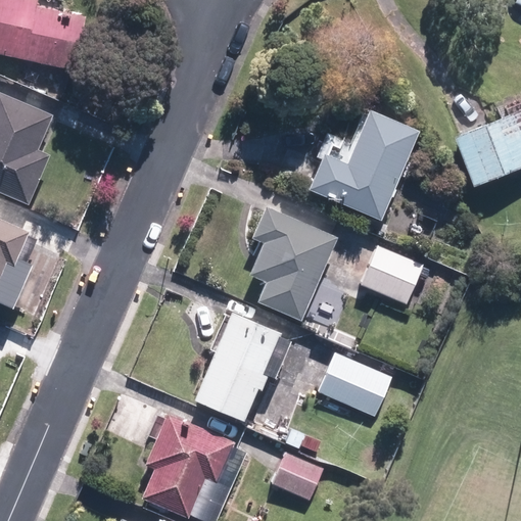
[(0,54),(75,69),(85,16),(68,13),(66,24),(54,21),(56,10),(38,6),(39,0),(0,0),(0,54)]
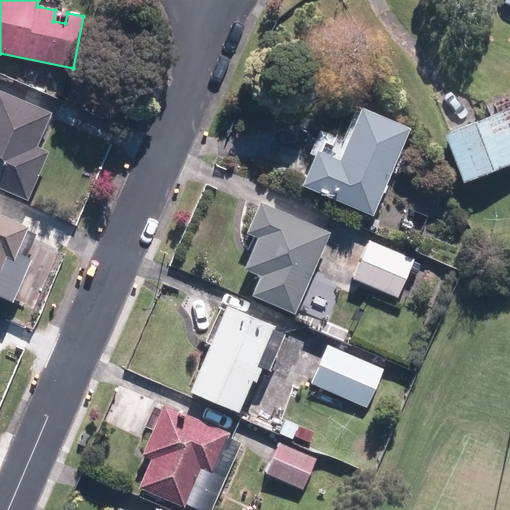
[(0,189),(28,201),(49,153),(36,148),(52,111),(2,89),(0,94),(0,189)]
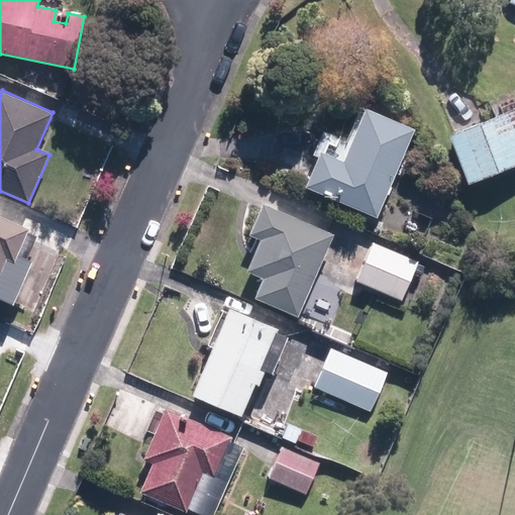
[(514,108),(446,133),(466,184),(514,165),(514,108)]
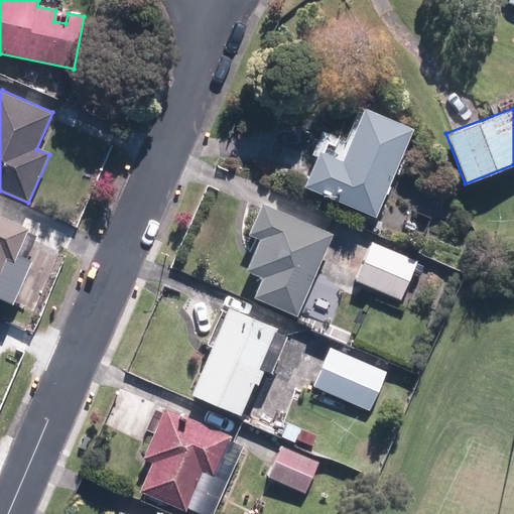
[(413,130),(365,110),(343,162),(320,152),(305,188),(377,218),(413,130)]
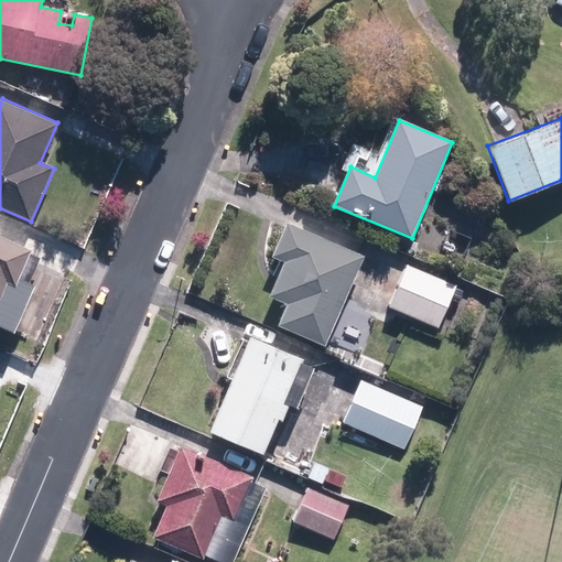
[(325,347),(364,255),(288,223),(273,258),(283,262),(268,298),(287,305),(277,327),(325,347)]
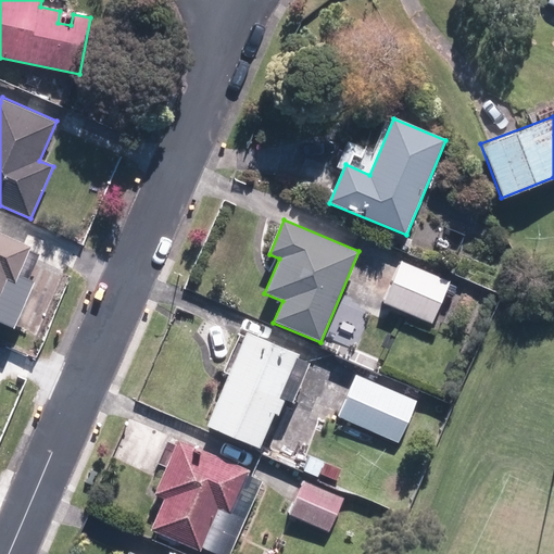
[(0,320),(16,327),(37,280),(19,273),(32,244),(0,230),(0,320)]
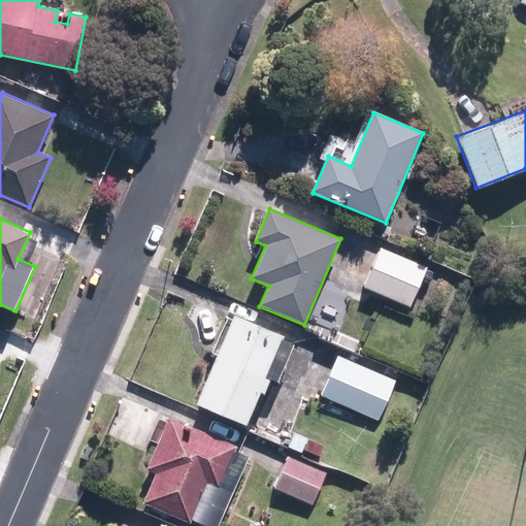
[(426,267),(380,249),(364,288),(409,306),(426,267)]
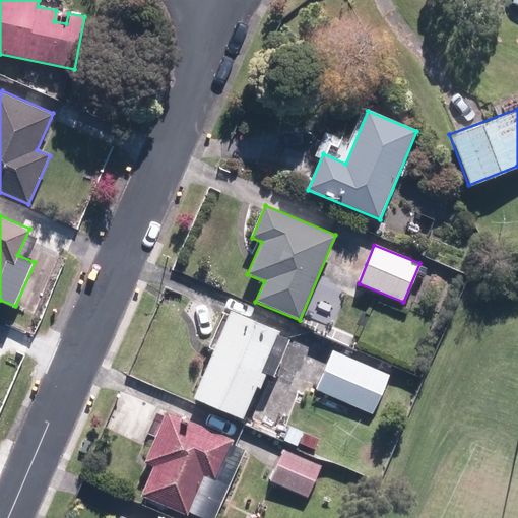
[(279,330),(233,310),(195,396),(243,416),(256,387),(260,388),(266,373),(262,371),(279,330)]
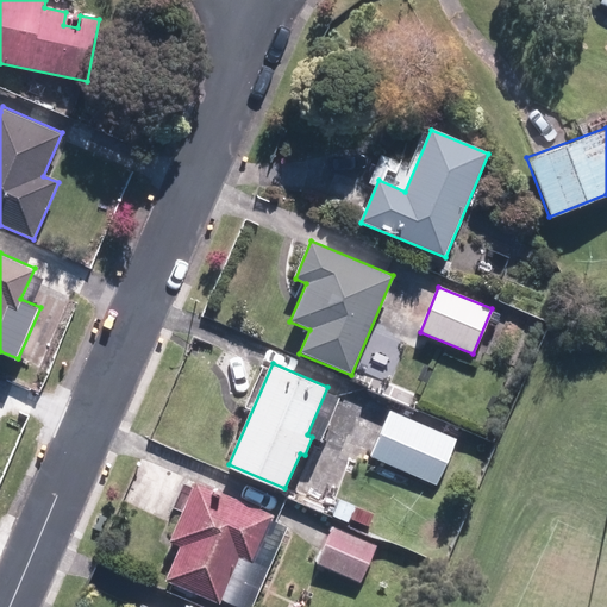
[(455,438),(389,411),(370,457),(437,485),(455,438)]
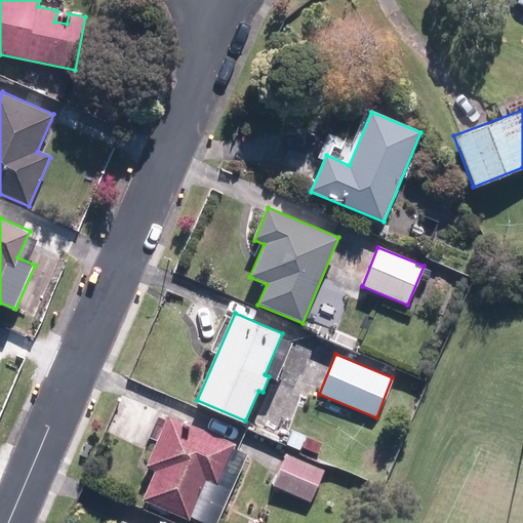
[(235,444),(171,415),(169,421),(159,416),(148,442),(155,445),(146,466),(157,471),(144,500),(190,521),(191,517),(204,522),(215,522),(246,455),(232,449),(235,444)]
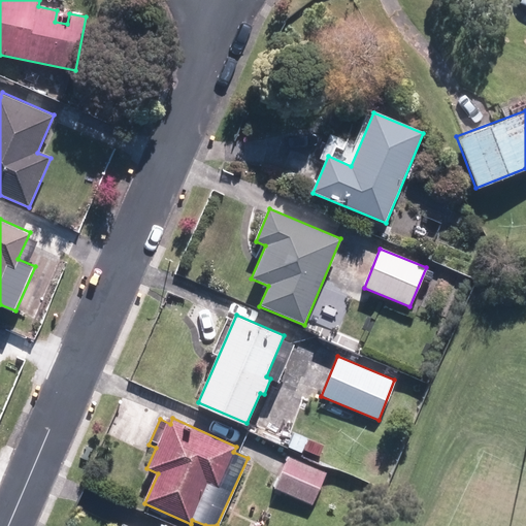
[(289,458),(274,488),(310,505),(325,477),(289,458)]
